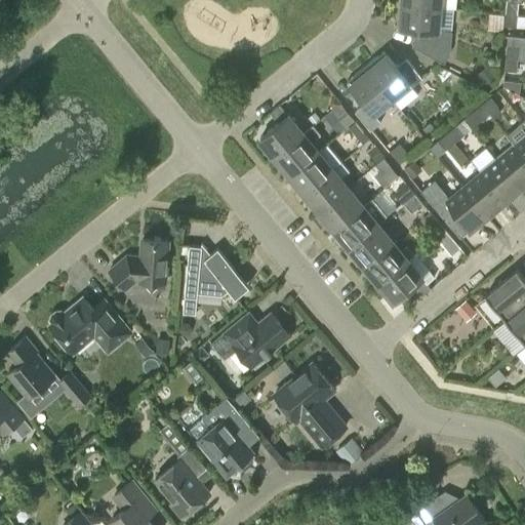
[(518,2),(506,1),(505,13),(517,14),(518,2)]
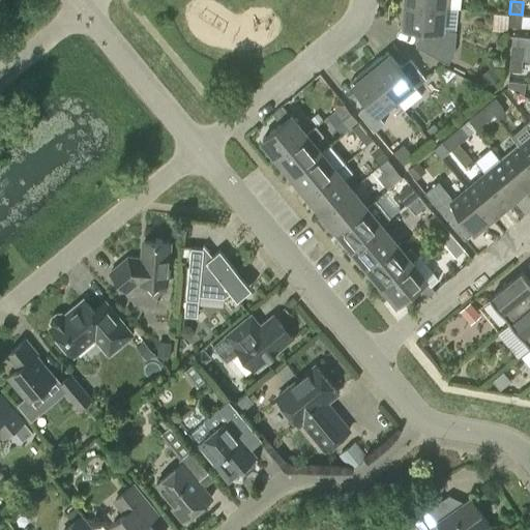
[(457,32),(441,31),(443,7),(402,3),(400,27),(422,30),(421,35),(415,46),(448,65),(454,54),(457,32)]
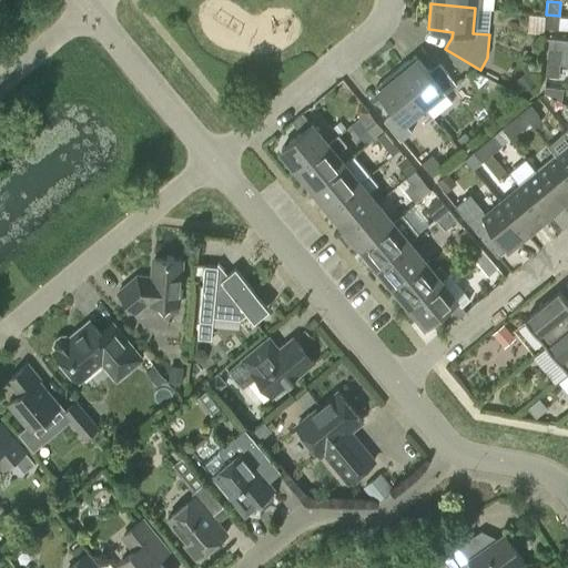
[(558,29),(559,16),(546,14),(545,28),(558,29)]
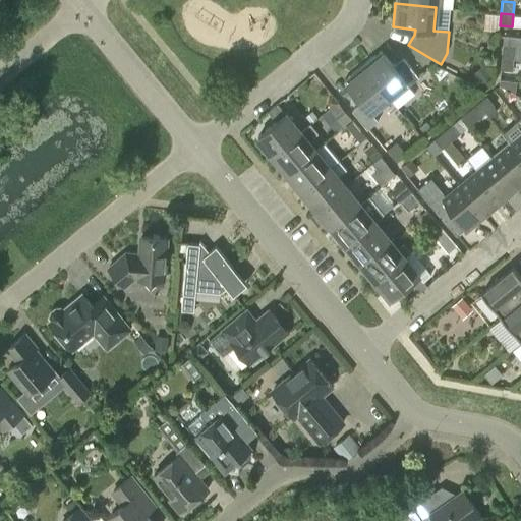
[(515,36),(504,35),(502,57),(514,58),(515,46),(515,36)]
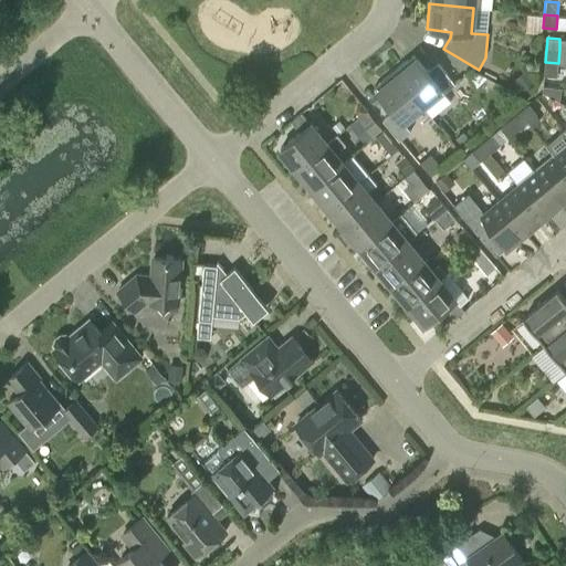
[(428,72),(413,54),(394,71),(421,105),(441,90),(444,93),(454,84),(438,63),(428,72)]
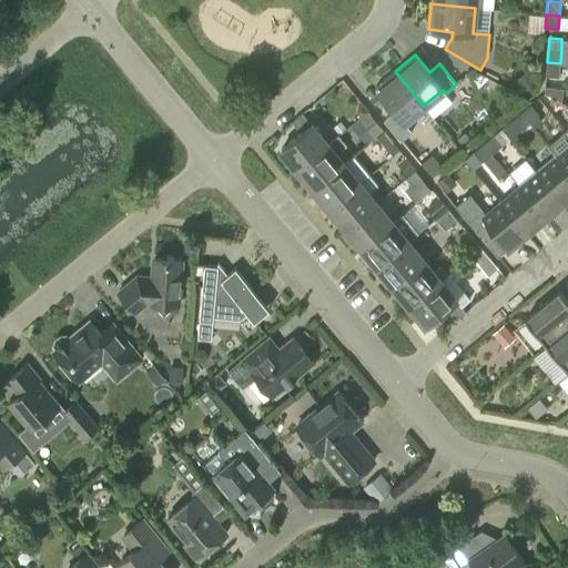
[(559,77),(560,63),(547,62),(546,75),(559,77)]
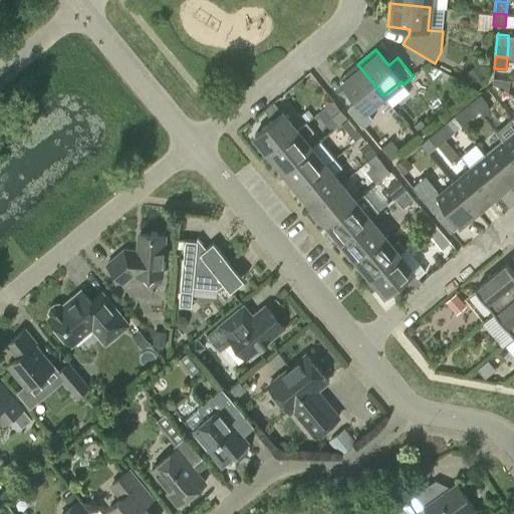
[(372,119),(364,110),(382,95),(357,64),(339,79),(356,101),(347,108),(362,127),(372,119)]
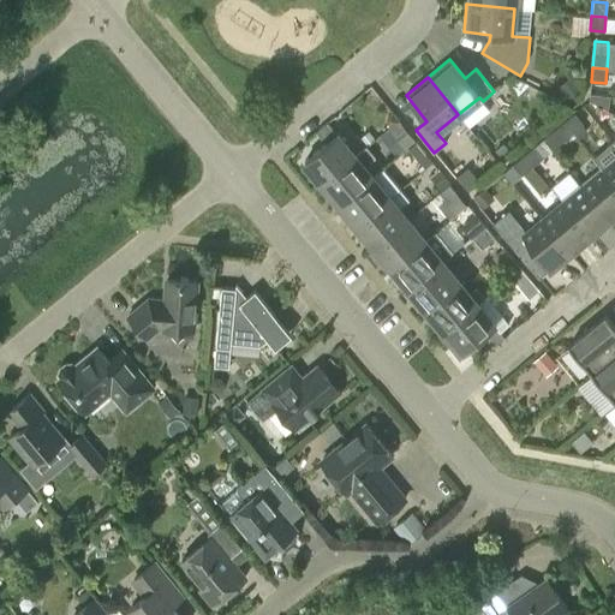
[(513,77),(506,82),(518,95),(529,84),(513,77)]
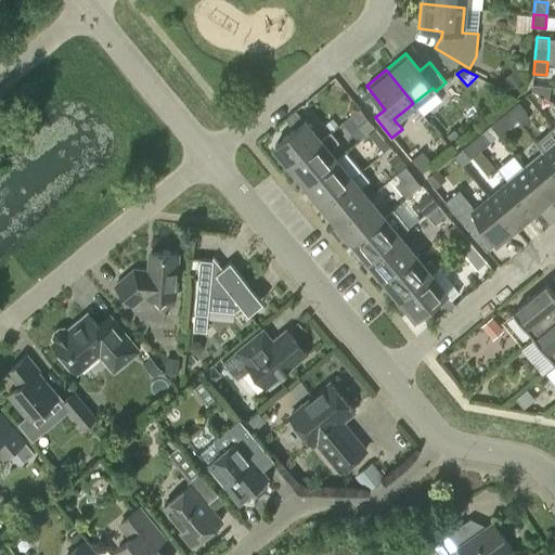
[(523,81),(514,72),(504,80),(513,90),(523,81)]
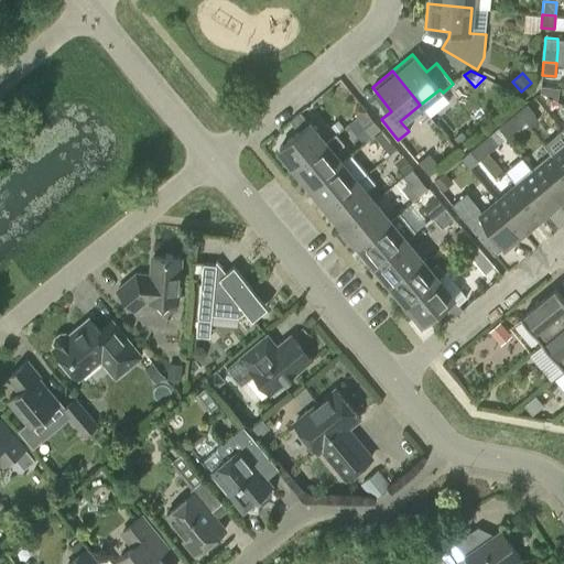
[(541,87),(541,93),(557,101),(560,88),(541,87)]
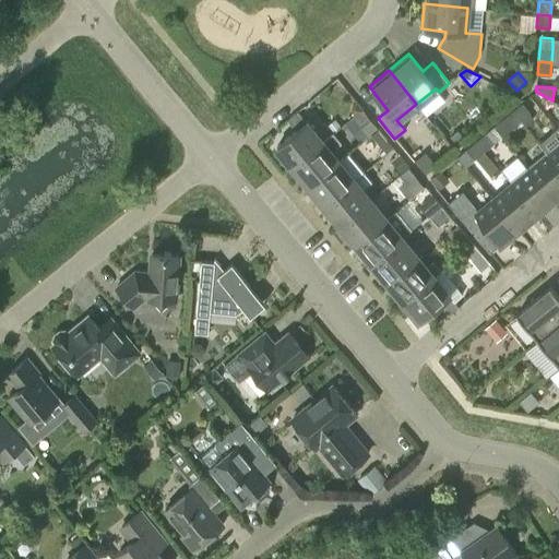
[(352,106),(352,111),(355,116),(363,109),(356,103),(352,106)]
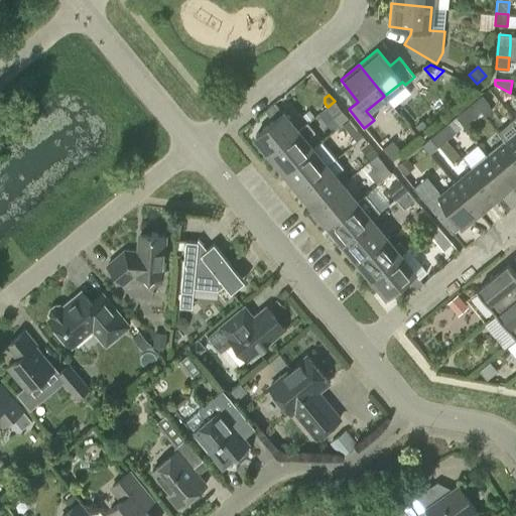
[(482,95),(473,103),(480,112),(490,104),(482,95)]
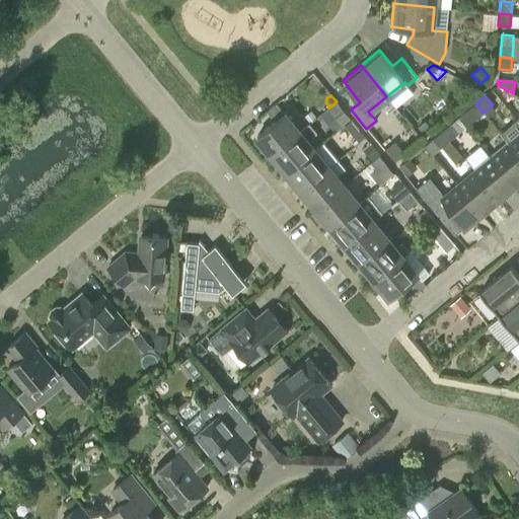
[(350,118),(337,101),(329,107),(328,107),(342,125),(350,118)]
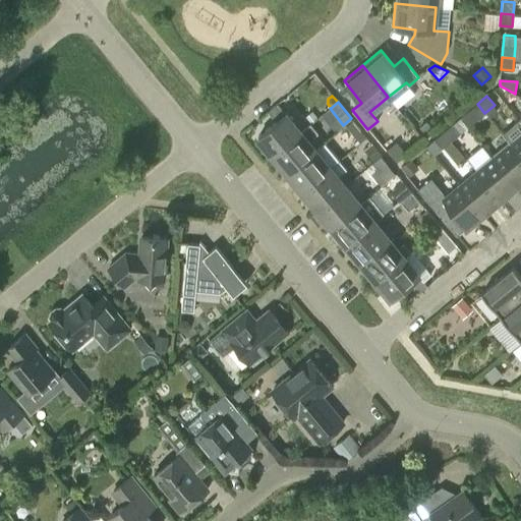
[(276,121),(257,136),(273,155),(300,132),(285,114),(277,104),(268,112),(276,121)]
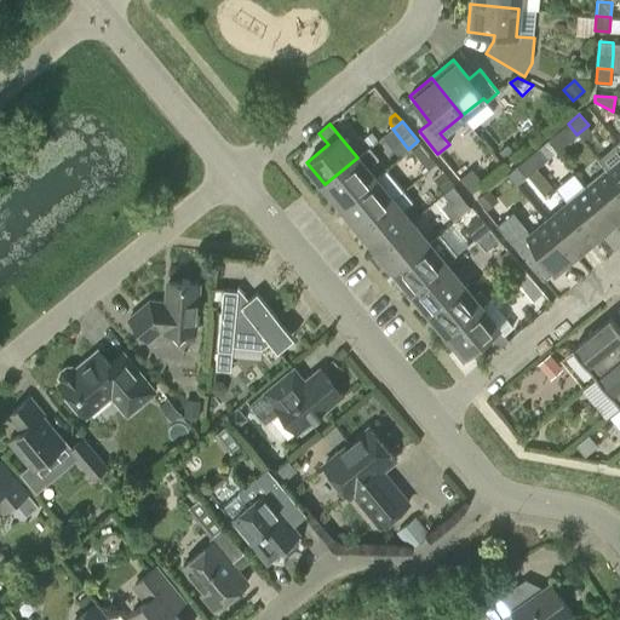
[(566,144),(577,135),(568,124),(557,132),(566,144)]
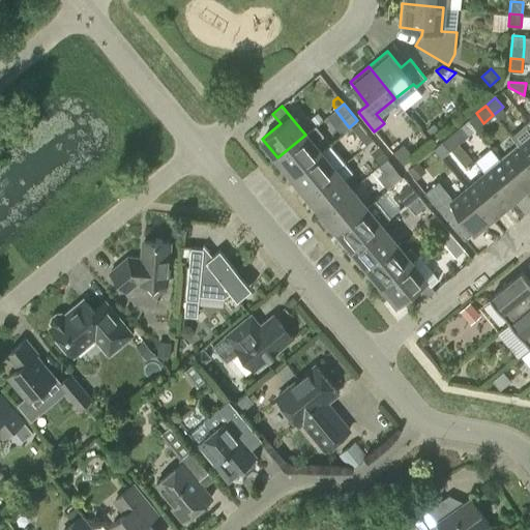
[(519,145),(529,158),(529,123),(528,121),(510,136),(519,145)]
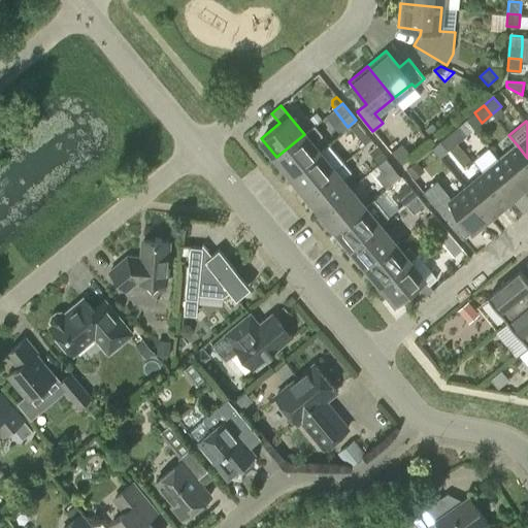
[(357,123),(351,127),(359,137),(365,132),(357,123)]
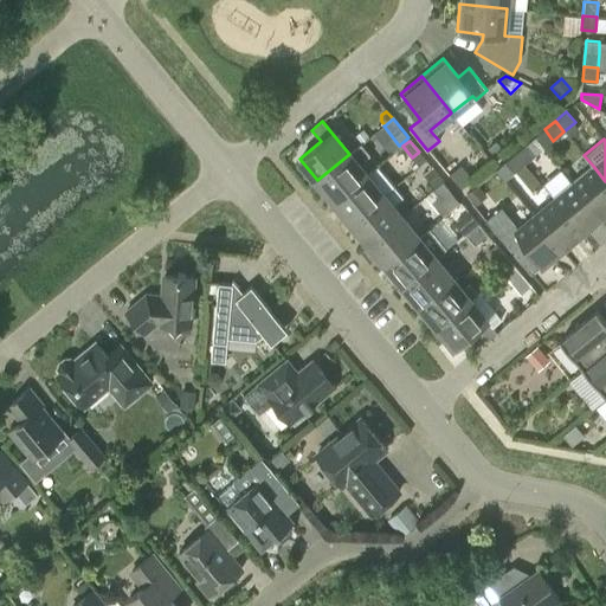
[(349,154),(317,180),(335,201),(367,174),(359,165),(369,155),(361,144),(349,154)]
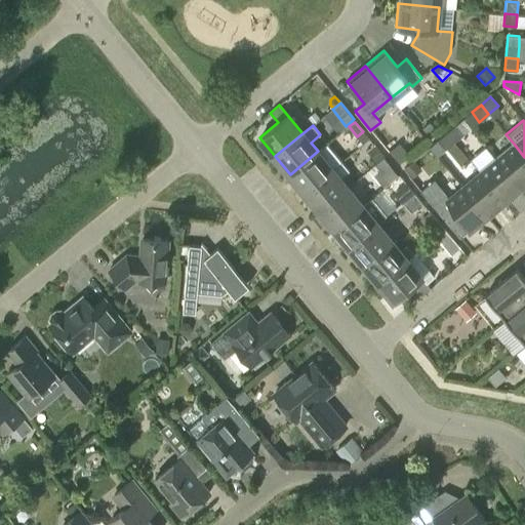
[(429,125),(421,130),(428,137),(434,131),(429,125)]
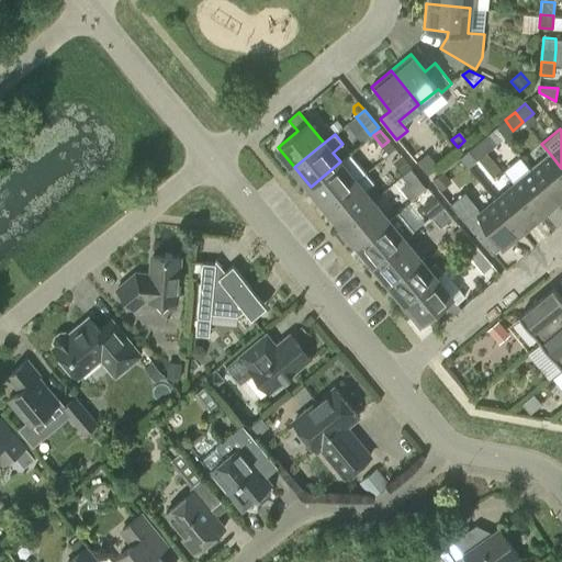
[(489,134),(478,142),(486,152),(496,144),(489,134)]
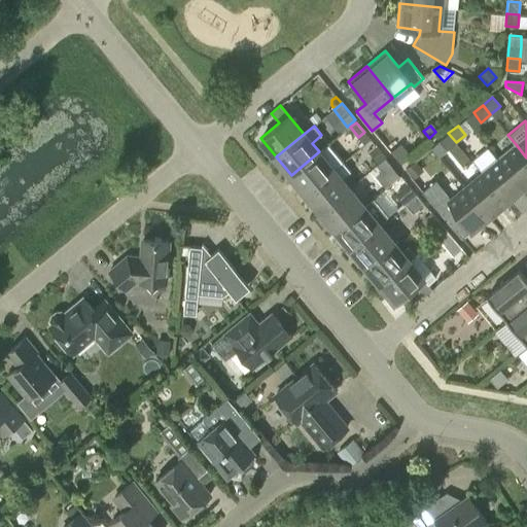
[(447,150),(456,142),(448,133),(438,141),(447,150)]
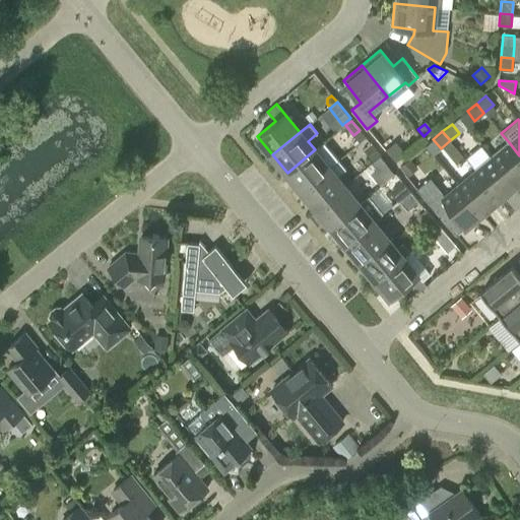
[(395,141),(385,149),(395,161),(405,153),(395,141)]
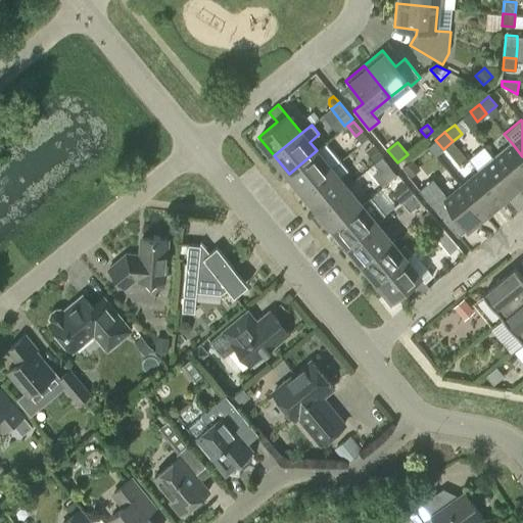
[(326,143),(317,150),(289,174),(303,191),(331,169),(341,160),(326,143)]
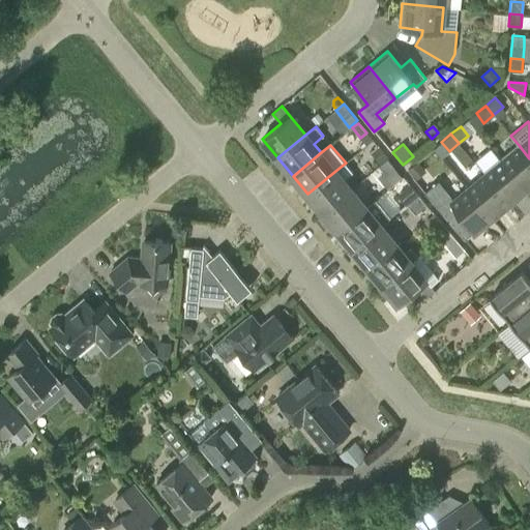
[(501,159),(526,189),(529,185),(529,158),(519,145),(501,159)]
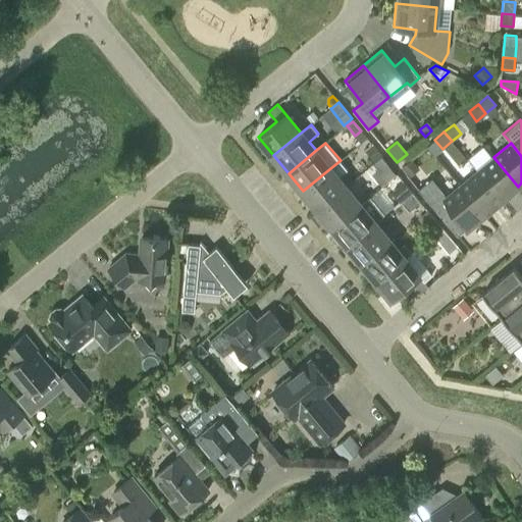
[(365,151),(373,161),(381,155),(372,145),(365,151)]
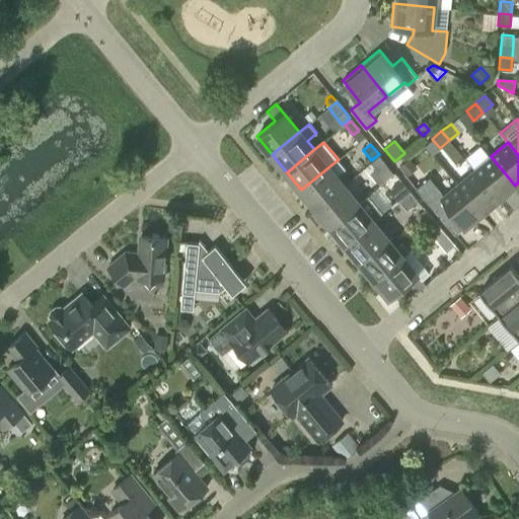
[(474,170),(498,199),(515,186),(491,156),(474,170)]
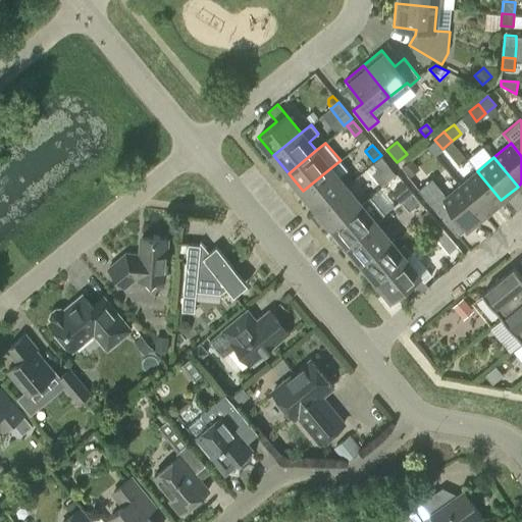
[(420,168),(412,159),(402,167),(410,177),(420,168)]
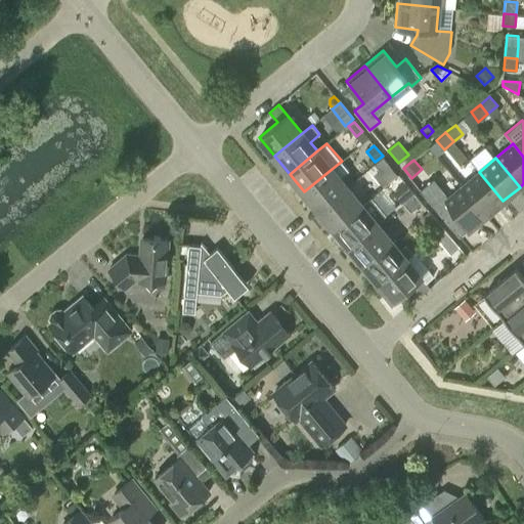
[(332,169),(304,191),(319,210),(347,187),(339,178),(348,170),(342,162),(332,169)]
